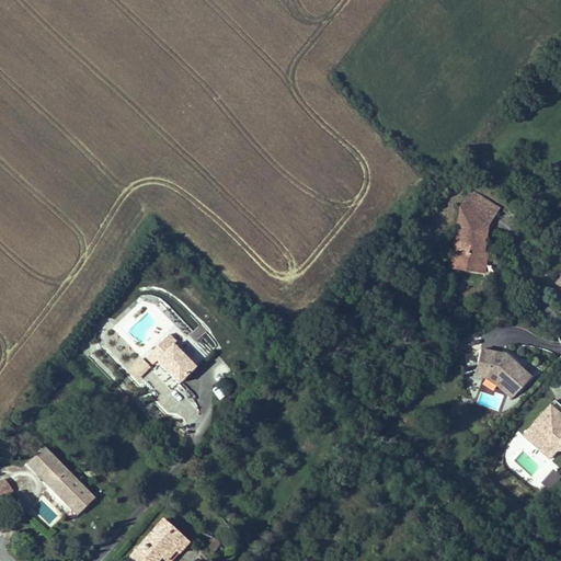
[(497,212),(471,194),(461,208),(466,212),(459,221),(464,225),(457,235),(461,238),(455,248),(459,250),(454,260),(467,268),(466,270),(484,272),(488,253),(484,251),(480,248),(487,238),(482,236),(488,226),(497,212)]
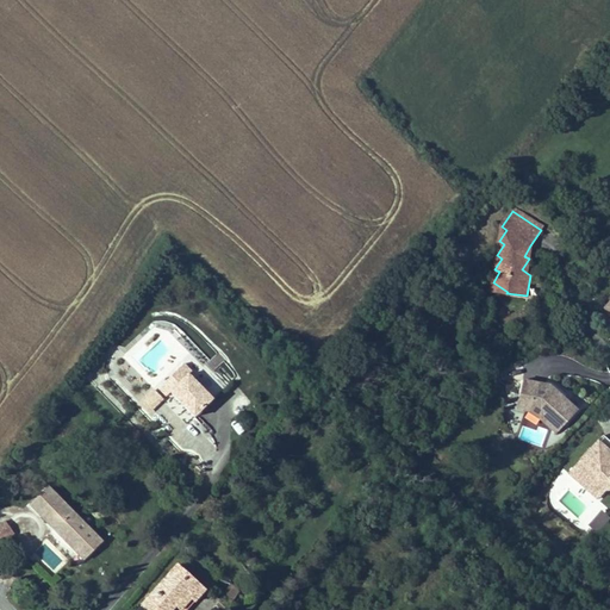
[(493,282),(491,291),(506,293),(508,292),(493,282)]
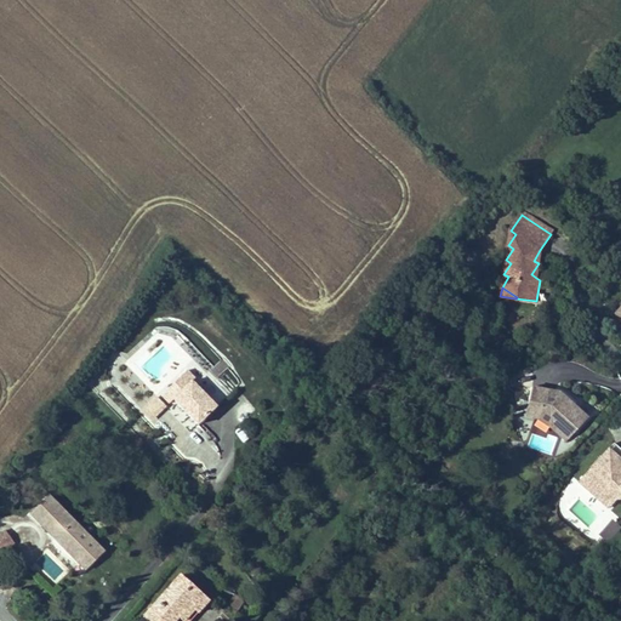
[(187,370),(175,383),(182,391),(192,381),(192,382),(195,379),(187,370)]
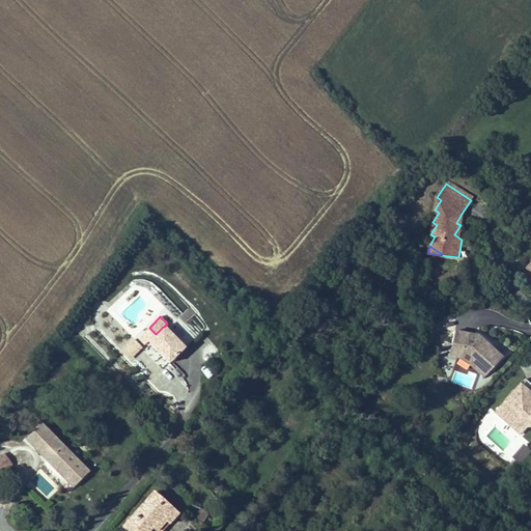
[(149,328),(138,338),(144,345),(148,341),(169,363),(185,347),(164,327),(164,326),(156,334),(149,328)]
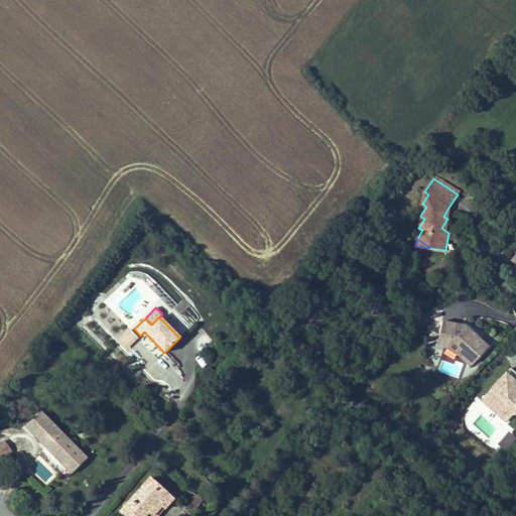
[(474,363),(489,348),(466,327),(441,321),(437,346),(452,349),(461,351),(474,363)]
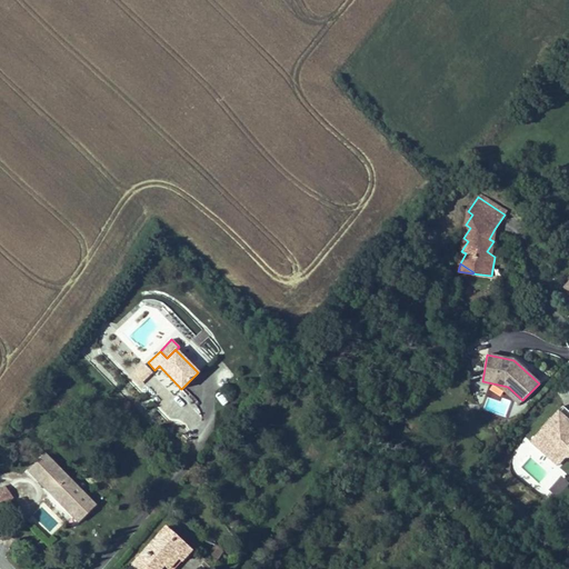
[(151,373),(143,365),(130,377),(137,386),(151,373)]
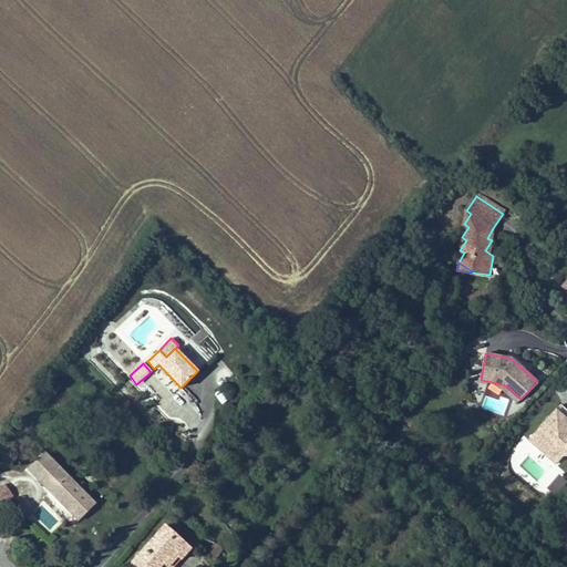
[(517,403),(521,399),(506,385),(496,383),(511,399),(517,403)]
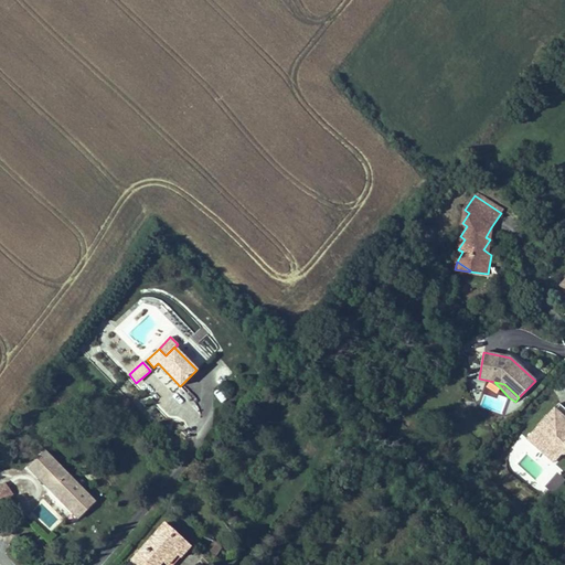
[(551,412),(564,425),(564,417),(555,408),(551,412)]
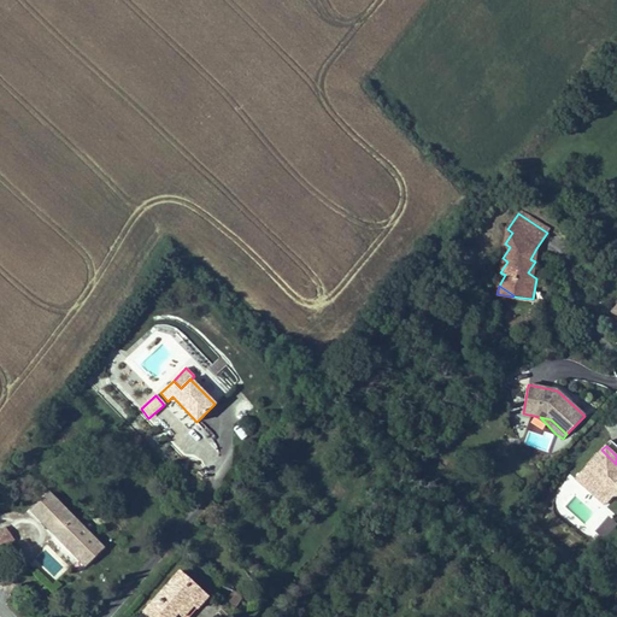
[(616,464),(601,450),(576,477),(595,497),(603,489),(611,497),(612,495),(616,494),(616,464)]
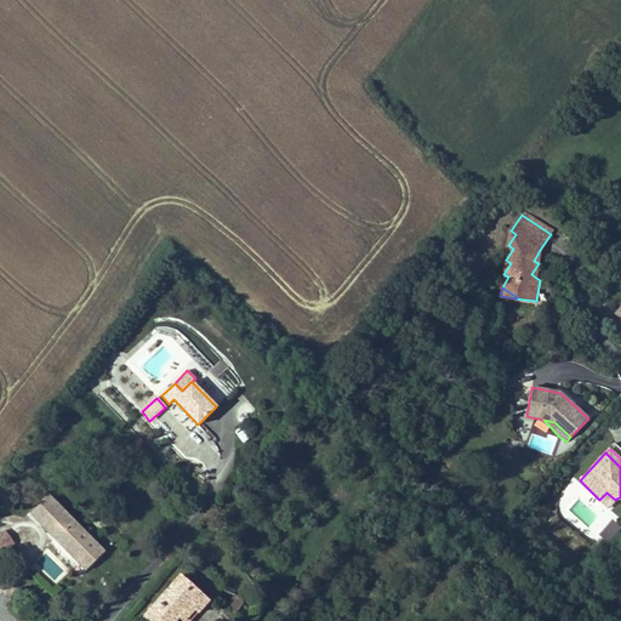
[(567,485),(556,496),(564,505),(575,493),(567,485)]
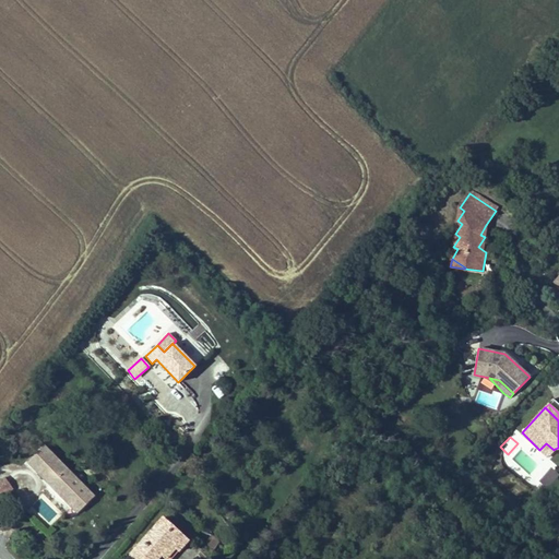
[(546,443),(539,450),(547,456),(554,450),(546,443)]
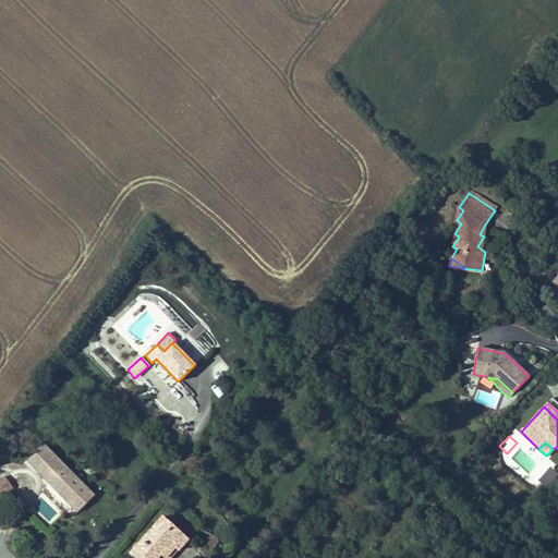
[(68,504),(76,513),(94,496),(44,445),(27,462),(64,500),(67,498),(70,501),(68,504)]
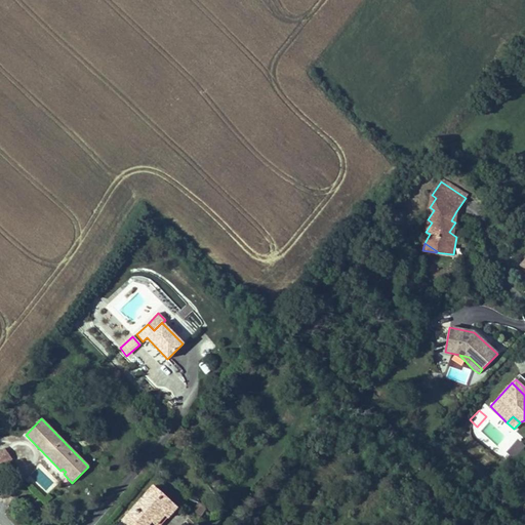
[(516,459),(524,448),(524,444),(519,439),(508,451),(516,459)]
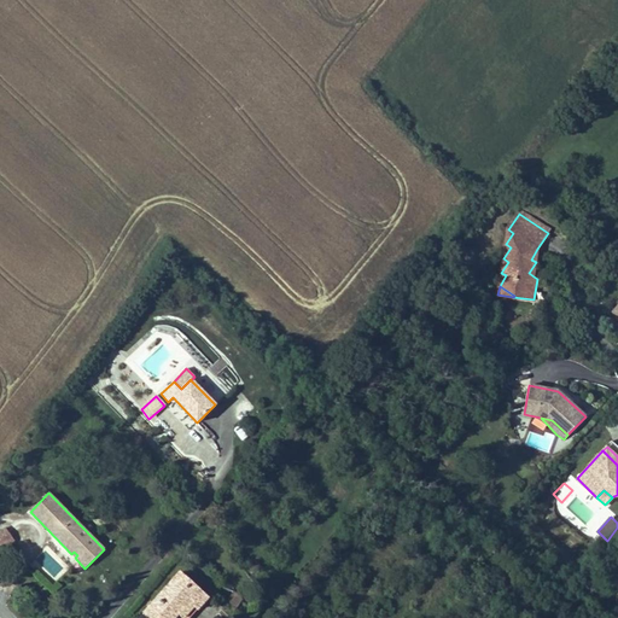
[(13,541),(5,528),(0,532),(0,544),(5,551),(13,541)]
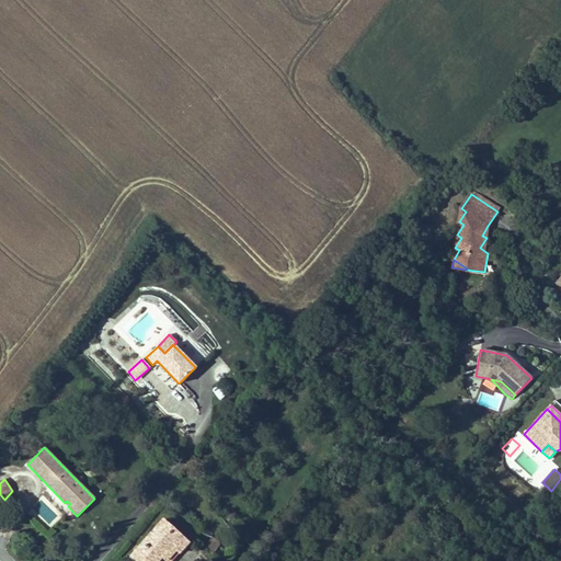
[(184,537),(163,519),(127,560),(158,560),(161,558),(163,560),(184,537)]
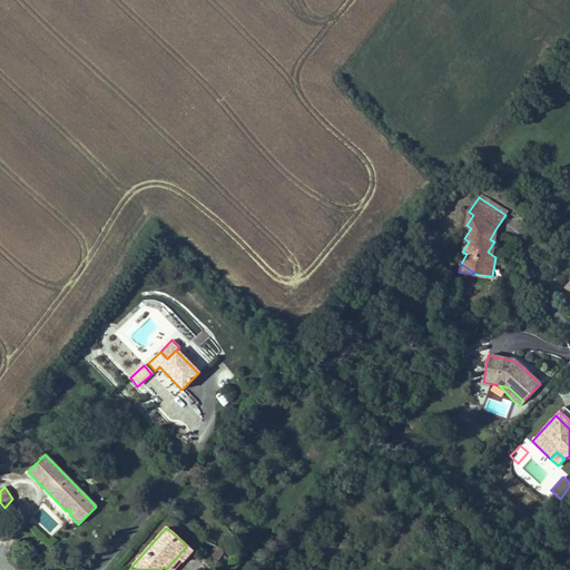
[(192,551),(187,546),(166,569),(167,569),(178,559),(182,562),(192,551)]
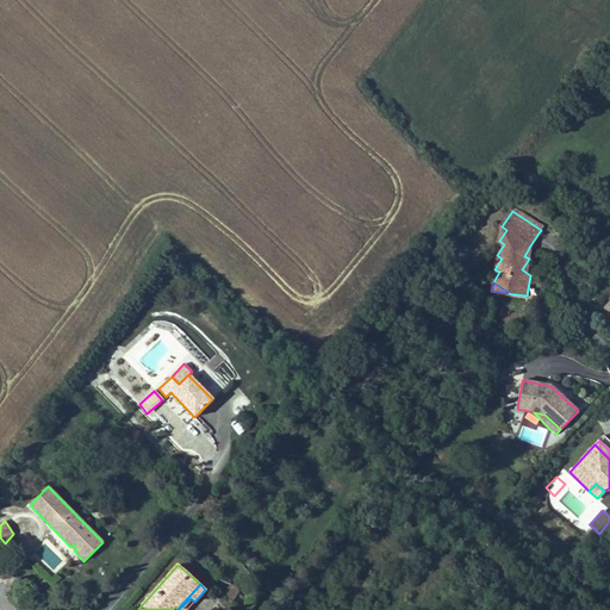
[(238,591),(230,584),(224,592),(232,601),(238,591)]
